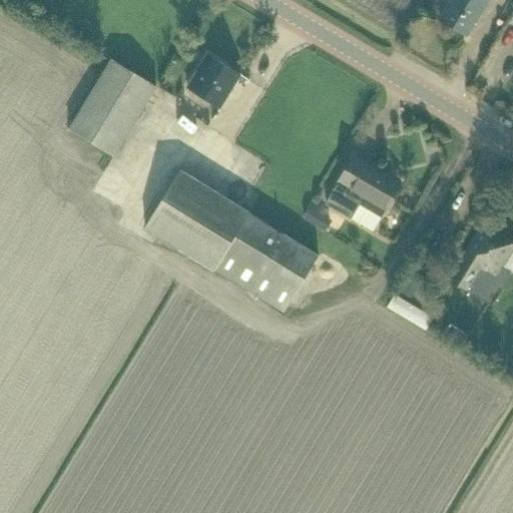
[(467,35),(488,0),(452,0),(441,20),(467,35)]
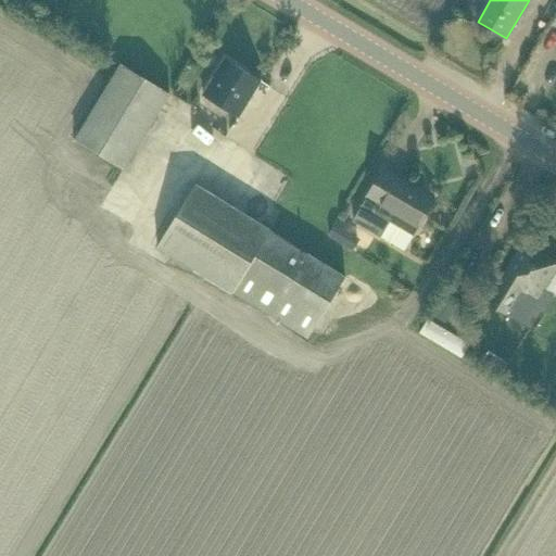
[(240,117),(263,80),(226,58),(204,96),(240,117)]
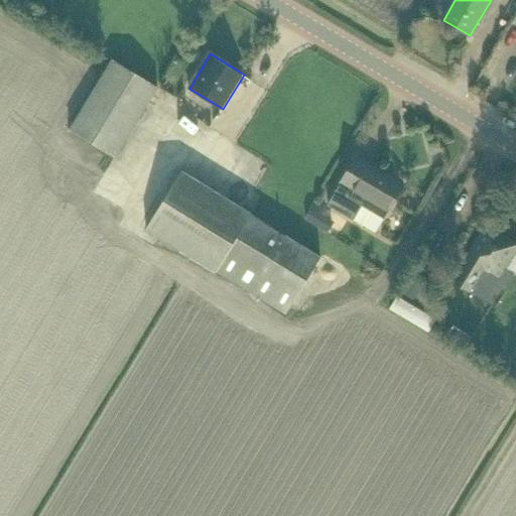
[(84,138),(105,152),(116,158),(159,87),(113,58),(69,130),(84,138)]
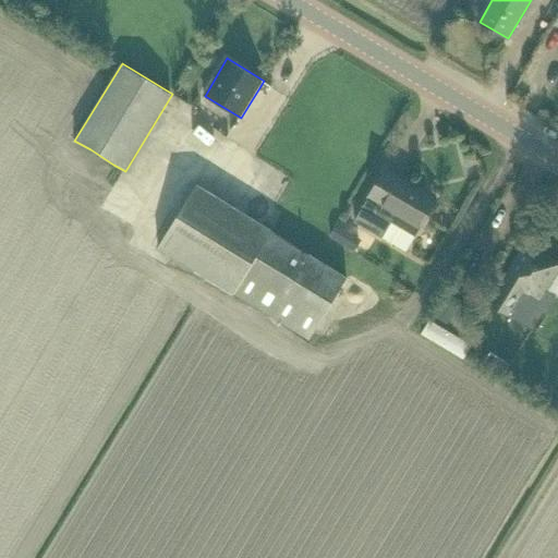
[(423,191),(400,178),(397,183),(384,174),(368,201),(355,222),(407,252),(434,205),(420,197),(423,191)]
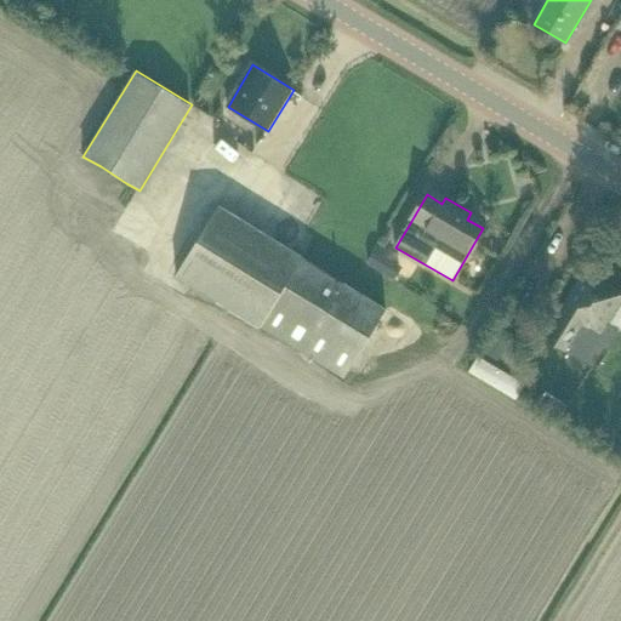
[(250,322),(294,251),(220,204),(176,277),(250,322)]
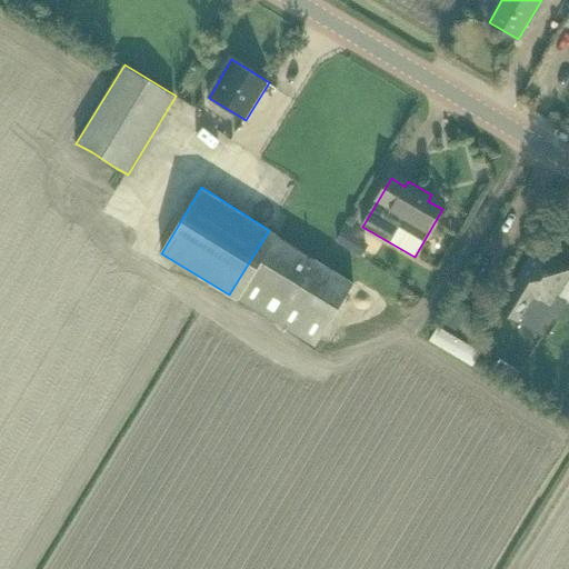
[(368,242),(345,227),(336,240),(360,257),(368,242)]
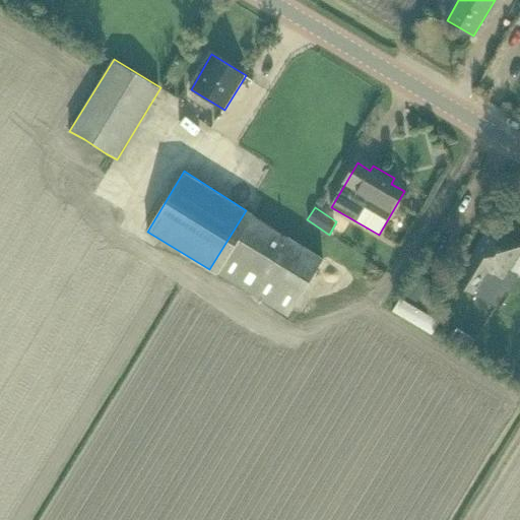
[(288,318),(324,259),(246,210),(209,269),(288,318)]
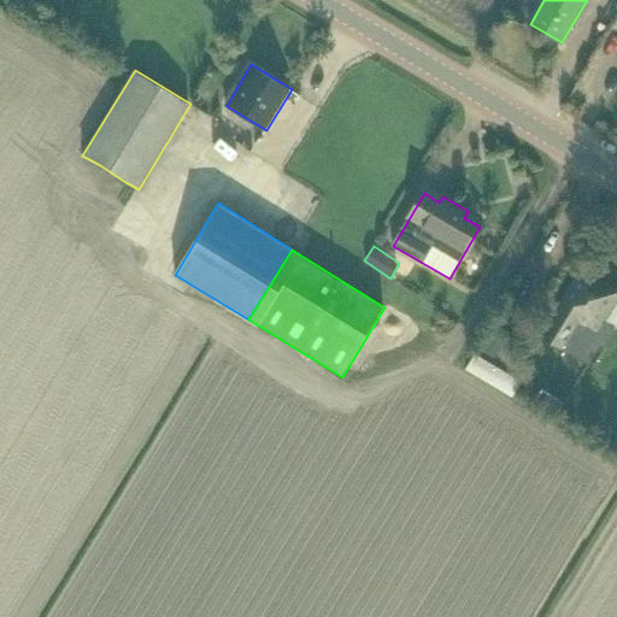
[(599,333),(616,301),(616,286),(580,264),(539,335),(564,352),(580,325),(583,328),(586,325),(599,333)]
